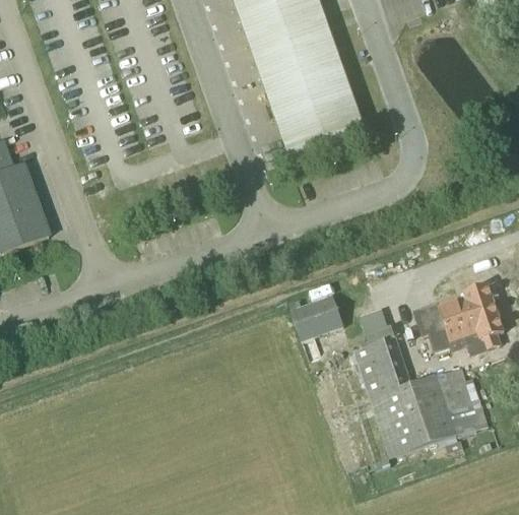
[(367,130),(320,0),(233,0),(288,158),(367,130)]
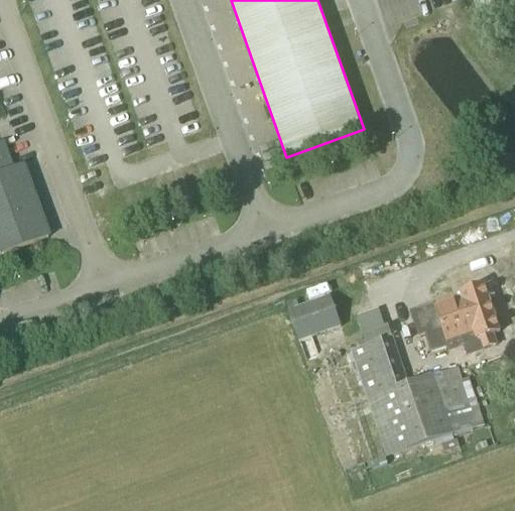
[(12,169),(2,140),(0,141),(0,253),(47,236),(22,166),(12,169)]
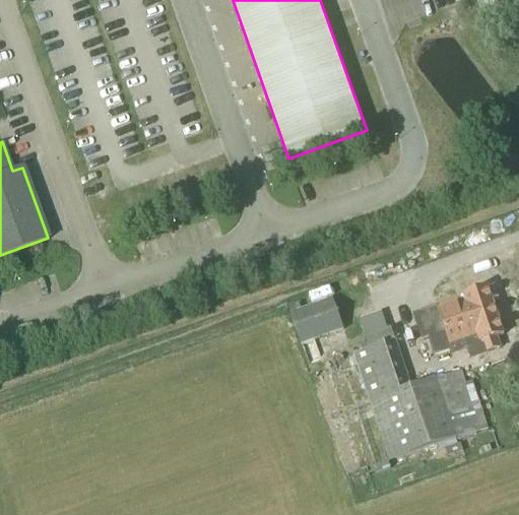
[(503,331),(488,284),(464,292),(436,300),(452,347),(479,338),(480,338),(484,350),(502,344),(498,333),(503,331)]
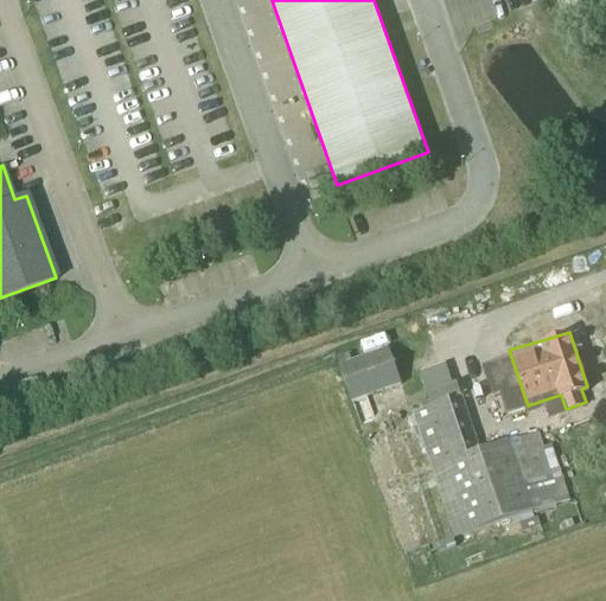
[(389,345),(340,362),(344,375),(352,397),(401,381),(393,353),(389,345)]
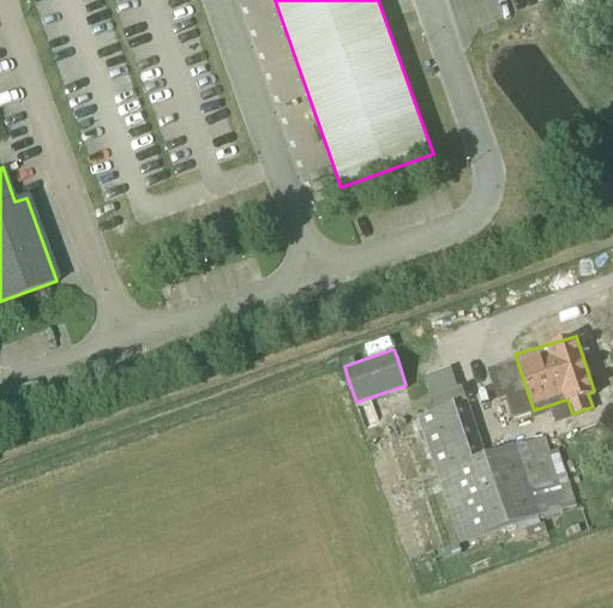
[(481,457),(461,398),(418,414),(461,541),(540,515),(576,503),(557,445),(550,447),(546,435),(545,437),(539,420),(530,422),(535,439),(481,457)]
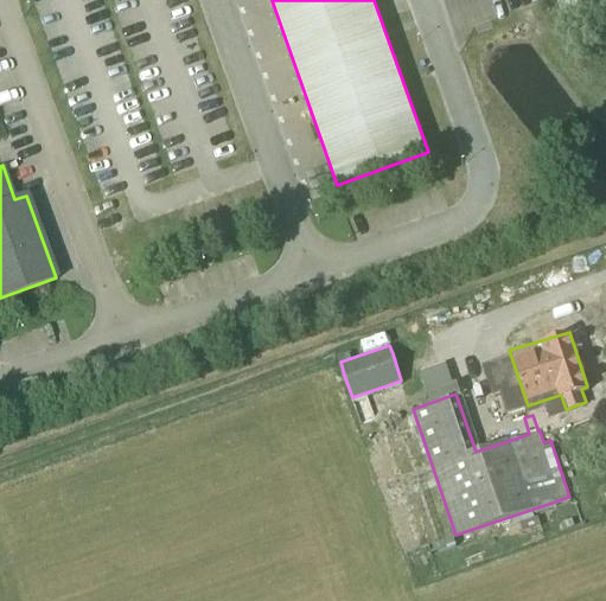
[(537,515),(534,516),(521,520),(523,529),(540,523),(537,515)]
